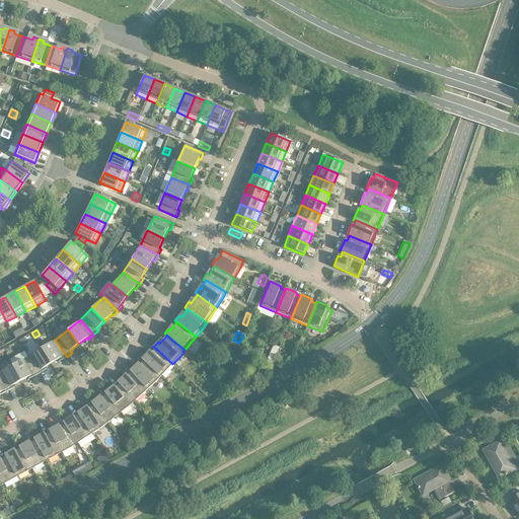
[(24,338),(19,341),(22,346),(27,343),(24,338)]
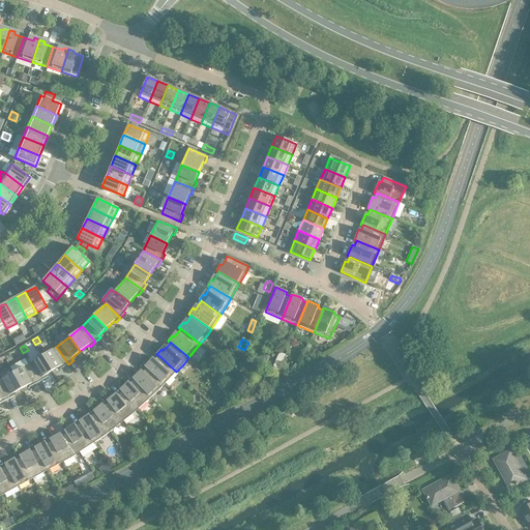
[(68,364),(56,347),(42,356),(52,372),(61,365),(62,367),(68,364)]
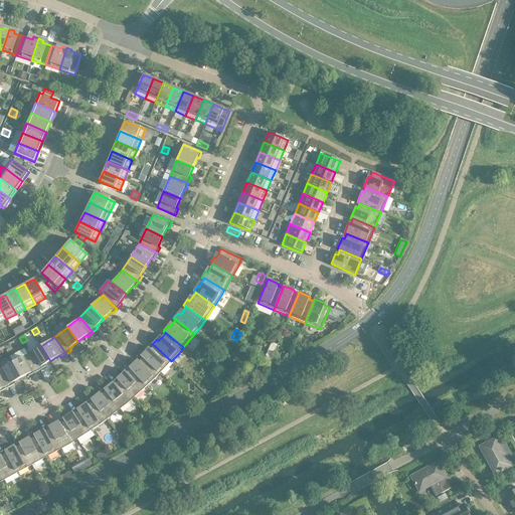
[(154,345),(153,345),(147,352),(145,351),(140,356),(142,358),(143,357),(160,373),(171,361),(154,345)]
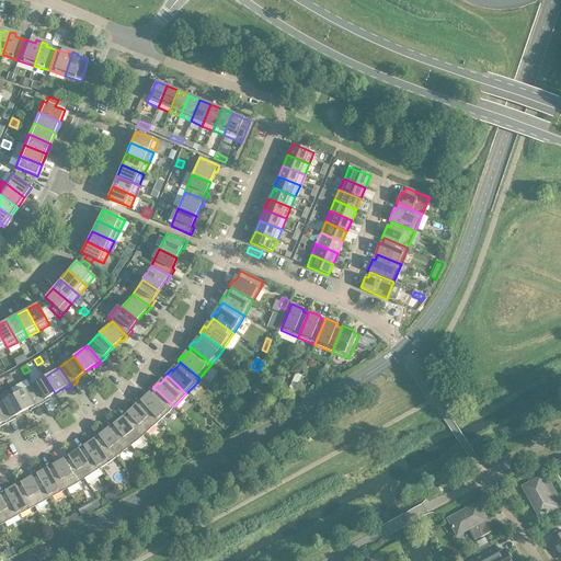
[(55,393),(45,377),(30,386),(41,405),(47,401),(45,399),(55,393)]
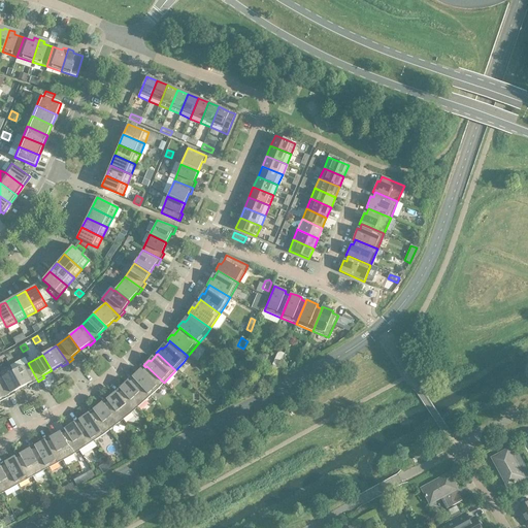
[(38,382),(28,363),(12,371),(22,388),(31,383),(32,385),(38,382)]
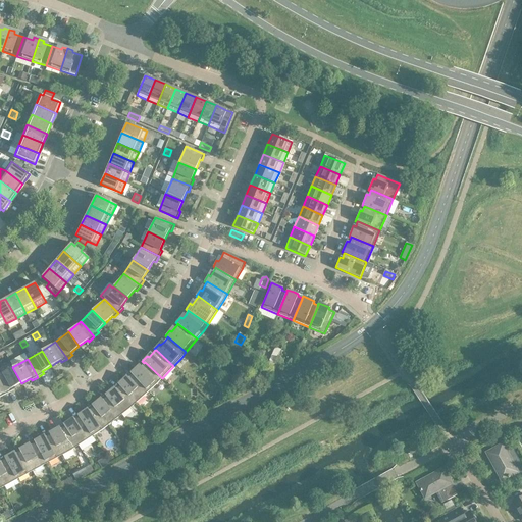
[(145,362),(144,363),(141,366),(138,369),(136,367),(131,372),(132,374),(133,374),(148,392),(156,384),(162,378),(145,362)]
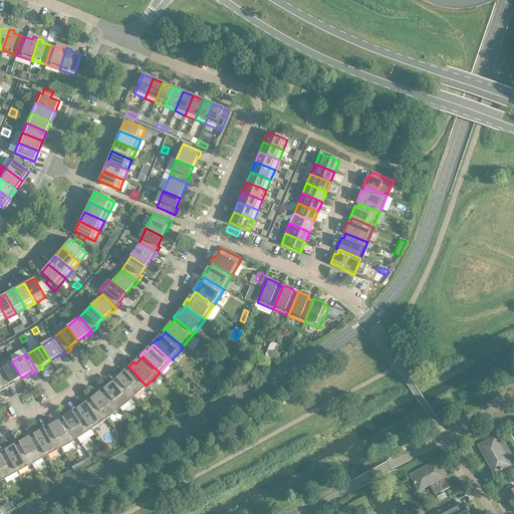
[(21,377),(12,361),(0,367),(0,373),(7,388),(13,384),(12,382),(21,377)]
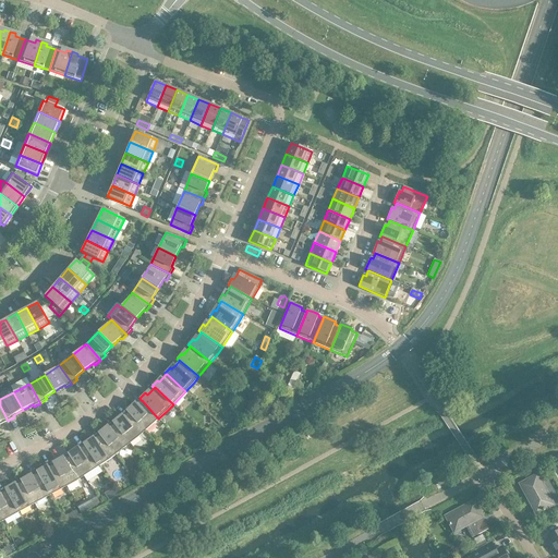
[(142,400),(141,400),(133,407),(132,405),(125,411),(128,412),(145,431),(158,419),(142,400)]
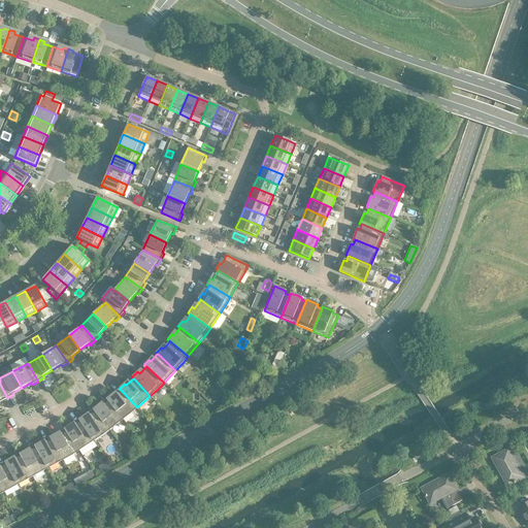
[(121,390),(117,394),(113,396),(111,394),(105,399),(107,401),(107,400),(123,420),(131,413),(137,407),(121,390)]
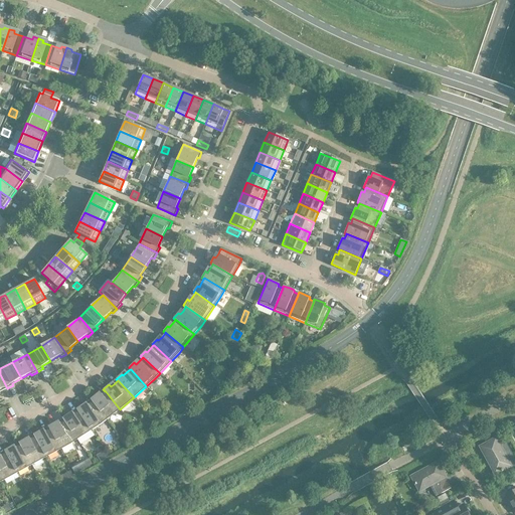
[(220,388),(215,391),(218,396),(223,393),(220,388)]
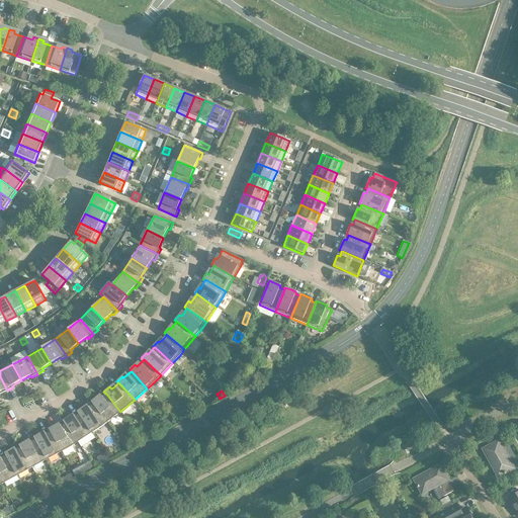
[(105,393),(105,394),(98,400),(96,398),(90,402),(92,404),(107,422),(120,412),(105,393)]
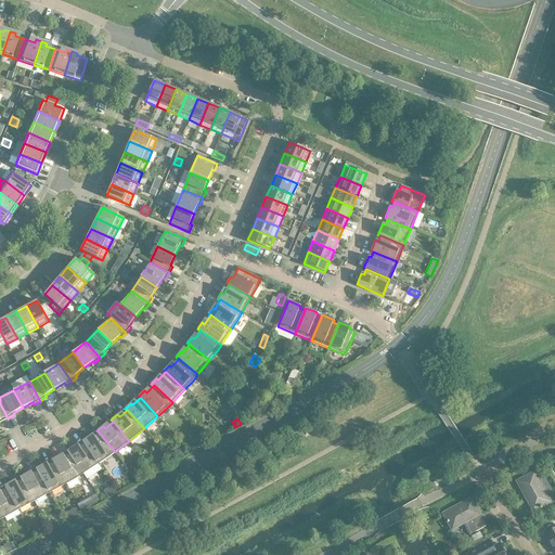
[(217,430),(209,435),(213,440),(220,436),(217,430)]
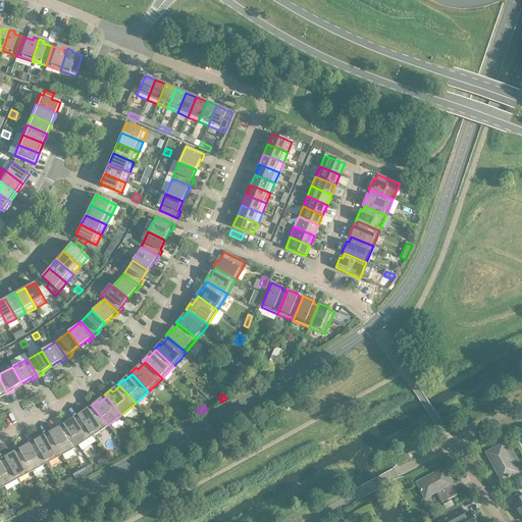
[(93,407),(89,410),(85,413),(84,411),(77,415),(79,417),(79,416),(92,436),(101,430),(108,425),(93,407)]
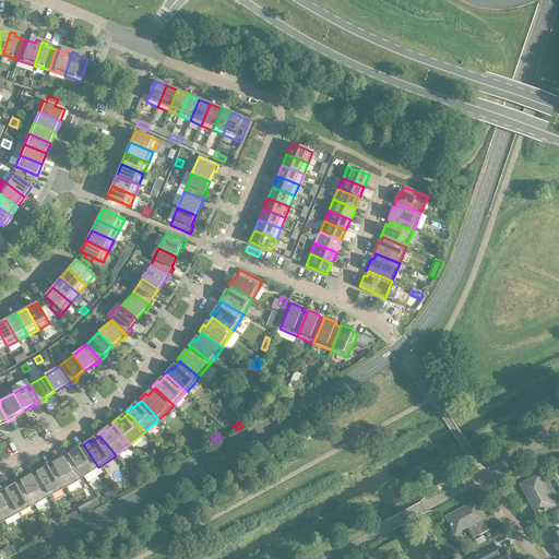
[(201,441),(201,443),(204,448),(210,442),(204,437),(201,441)]
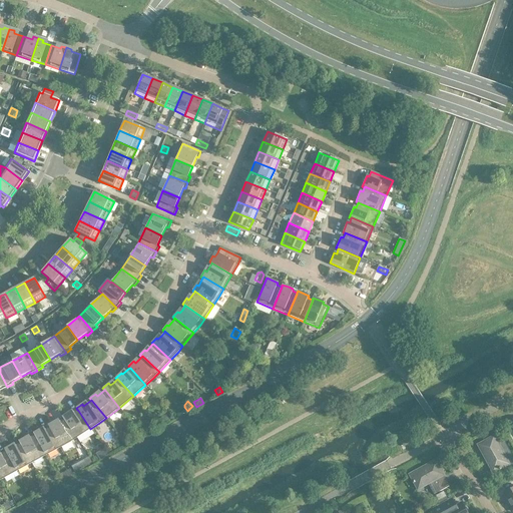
[(77,409),(77,410),(69,415),(68,413),(62,417),(63,419),(63,418),(76,438),(90,429),(77,409)]
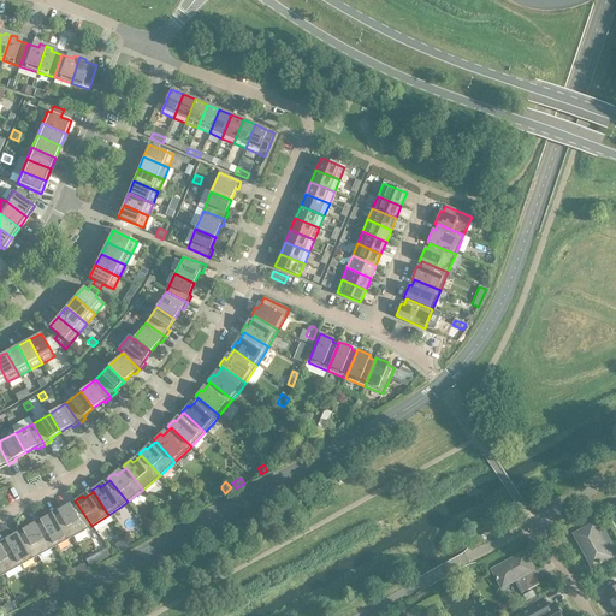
[(76,502),(76,503),(71,505),(66,509),(65,507),(58,510),(59,513),(72,537),(84,531),(92,526),(76,502)]
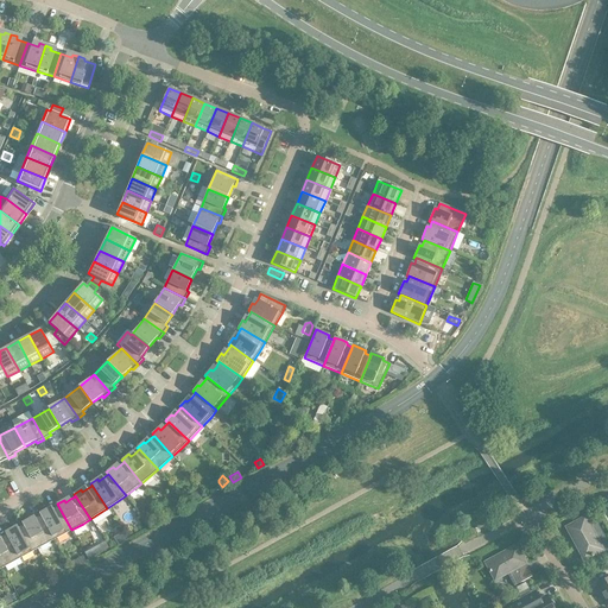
[(58,506),(48,512),(46,508),(39,513),(40,515),(42,515),(55,539),(71,530),(58,506)]
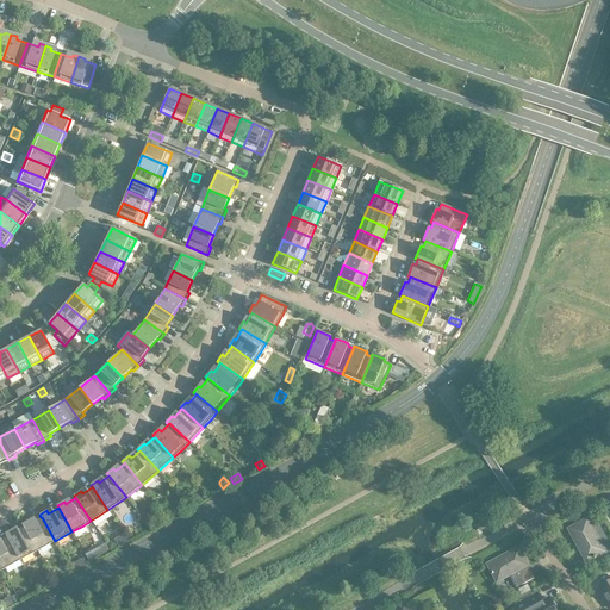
[(42,517),(41,517),(31,523),(30,520),(22,524),(23,527),(24,527),(37,551),(55,541),(42,517)]
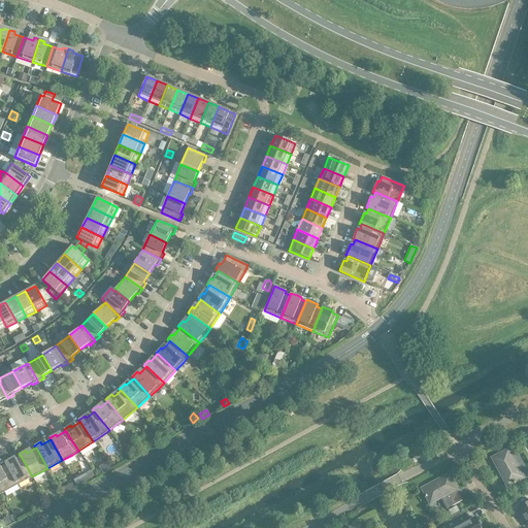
[(507,449),(499,454),(500,456),(493,461),(507,487),(516,483),(514,480),(522,475),(525,483),(527,481),(527,471),(522,461),(516,464),(507,449)]
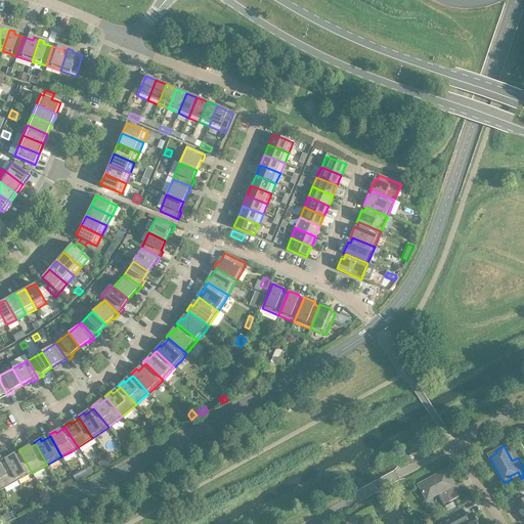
[(20,452),(19,452),(11,457),(10,454),(4,459),(5,461),(16,481),(32,473),(20,452)]
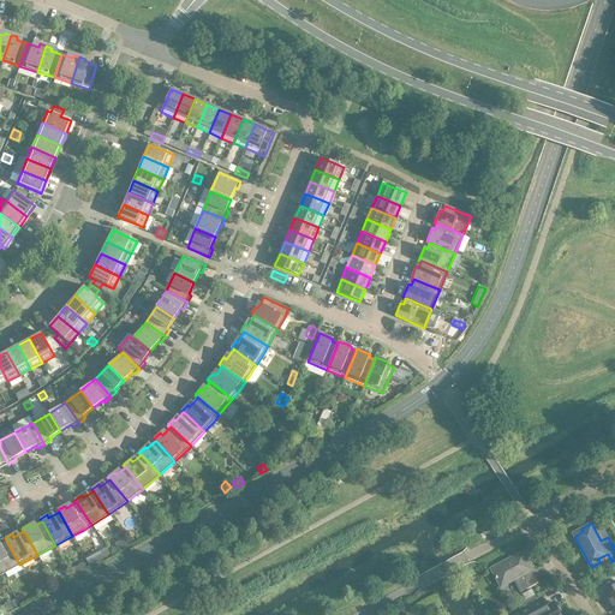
[(124,539),(114,545),(120,554),(129,548),(124,539)]
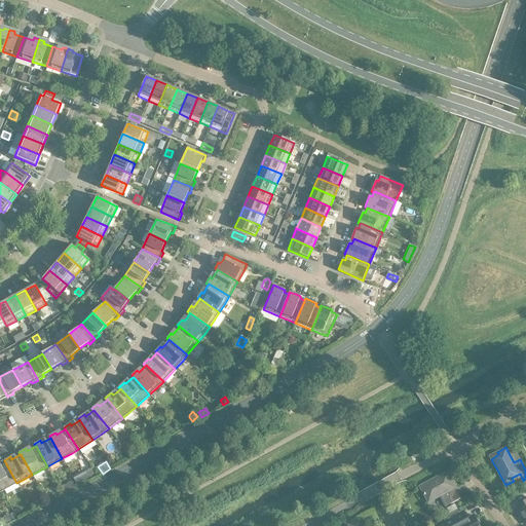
[(5,462),(0,464),(0,488),(2,491),(16,483),(5,462)]
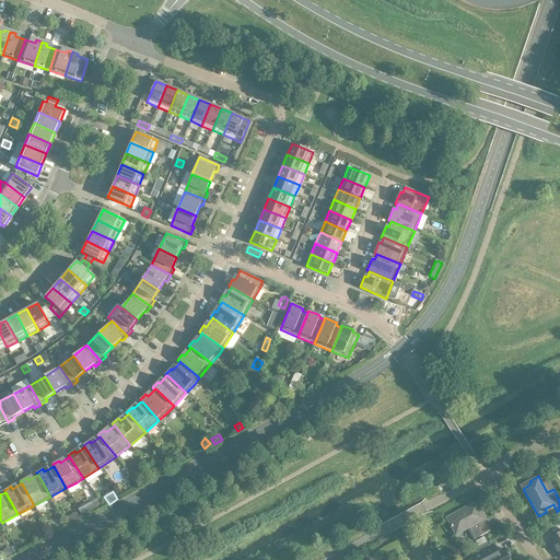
[(476,502),(446,518),(456,535),(467,528),(474,539),(479,537),(473,525),(485,518),(476,502)]
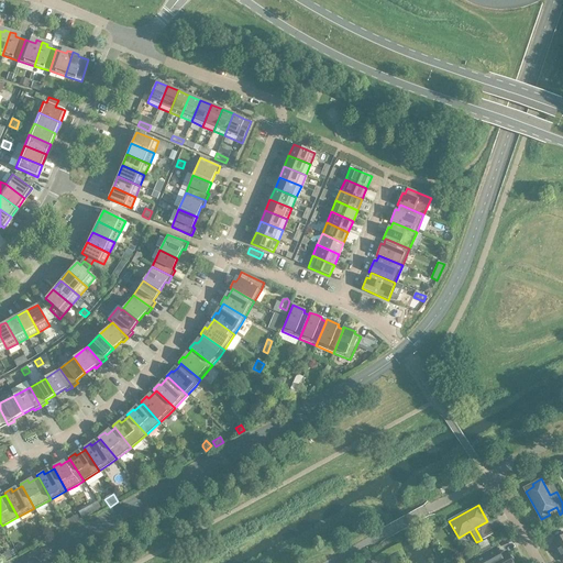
[(85,509),(78,512),(81,519),(88,516),(85,509)]
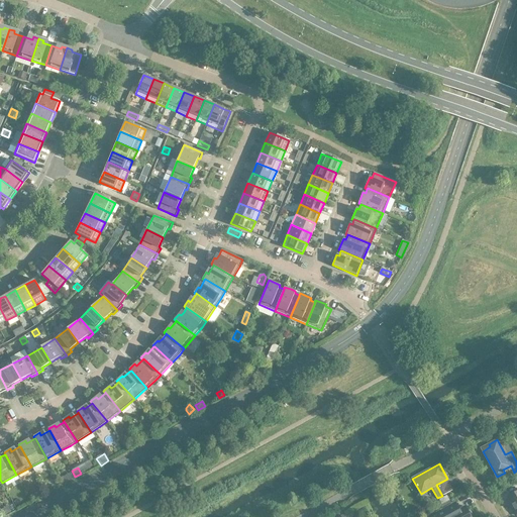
[(516,492),(507,497),(516,515),(516,492)]
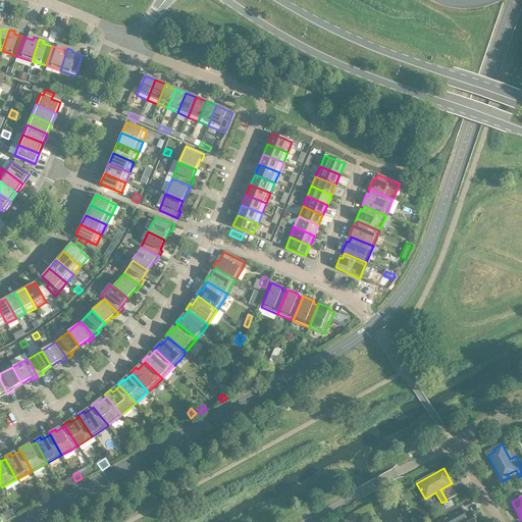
[(460,508),(440,518),(441,521),(474,521),(469,512),(464,515),(460,508)]
